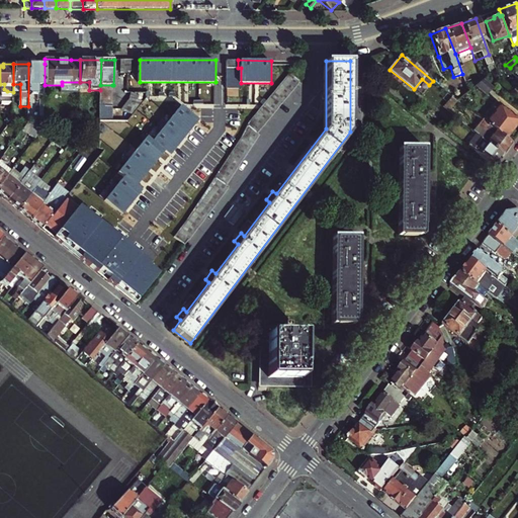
[(28,64),(28,106),(28,110),(28,122),(31,123),(39,126),(39,114),(45,114),(45,85),(45,64),(28,64)]
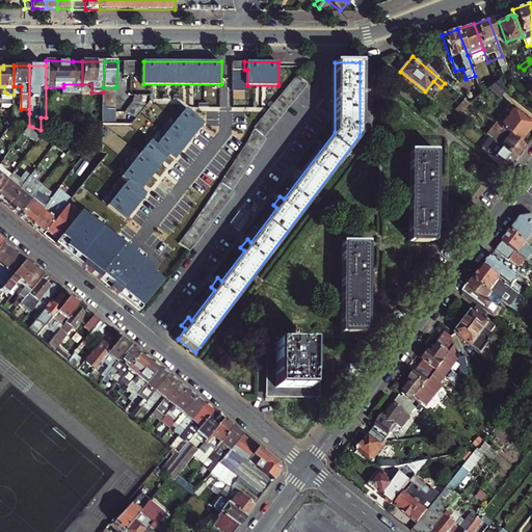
[(179,242),(186,248),(189,250),(235,192),(232,190),(265,138),(262,135),(307,83),(296,75),(256,124),(247,140),(246,140),(235,159),(191,224),(179,242)]
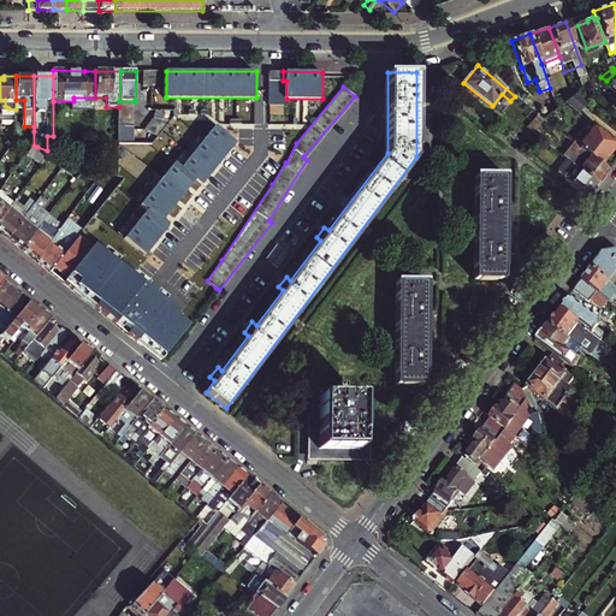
[(574,96),(564,102),(578,113),(586,105),(574,96)]
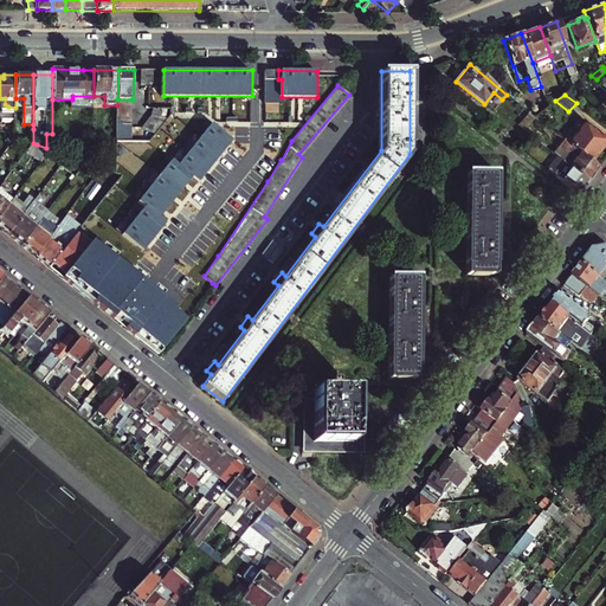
[(133,141),(133,105),(117,105),(117,141),(133,141)]
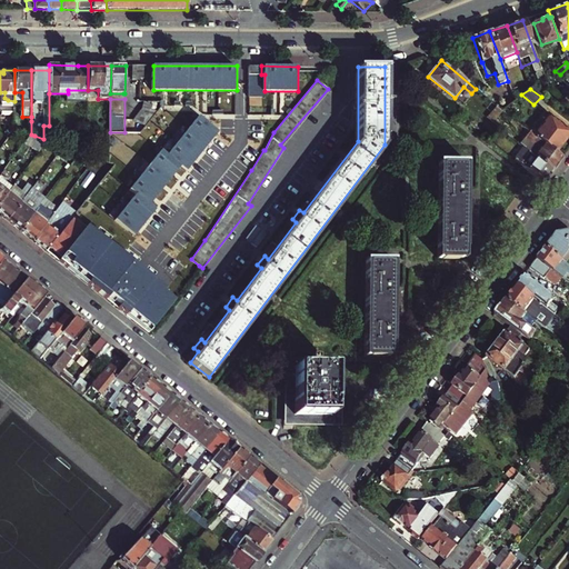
[(159,102),(148,102),(145,101),(142,108),(135,119),(146,127),(159,108),(159,102)]
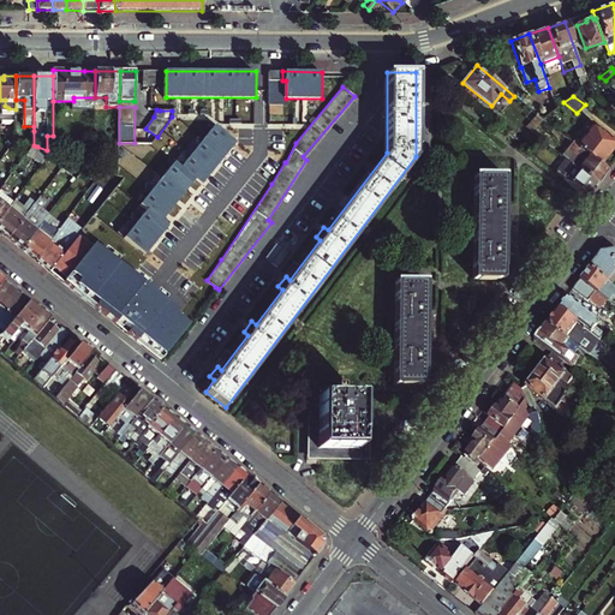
[(526,125),(532,131),(542,119),(536,113),(526,125)]
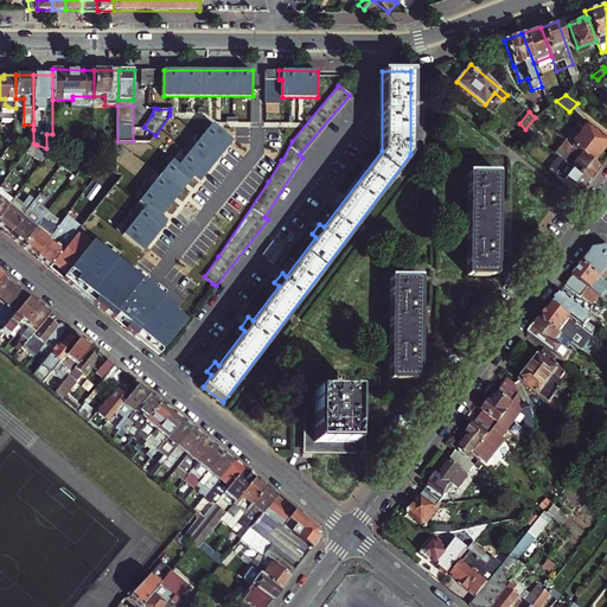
[(236,136),(216,120),(181,161),(176,155),(142,198),(148,203),(127,230),(147,247),(170,218),(163,213),(196,173),(203,178),(236,136)]
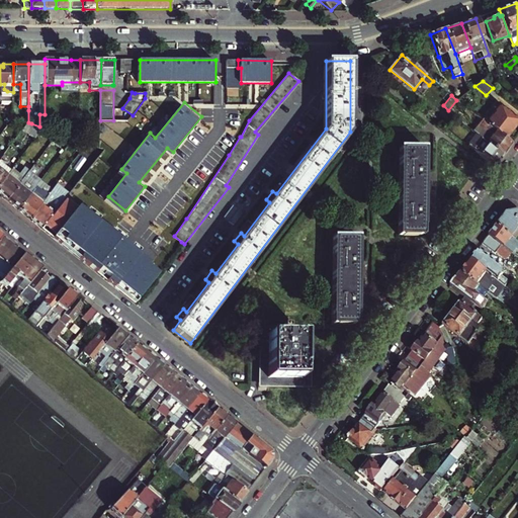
[(517,119),(499,104),(485,122),(505,139),(517,121),(517,119)]
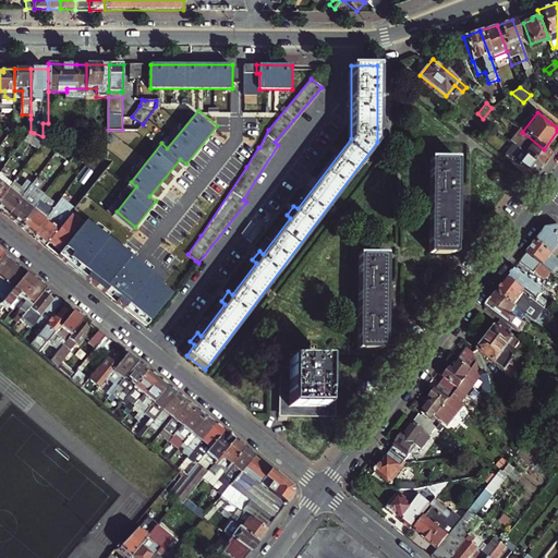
[(143,124),(132,117),(126,130),(138,130),(143,124)]
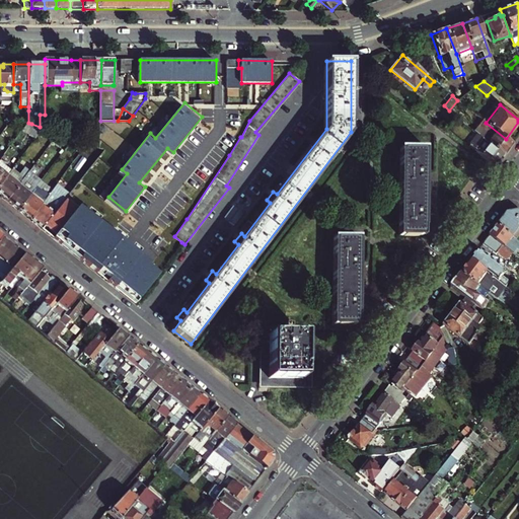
[(506,139),(486,123),(483,120),(477,126),(492,138),(488,142),(503,154),(511,144),(506,139)]
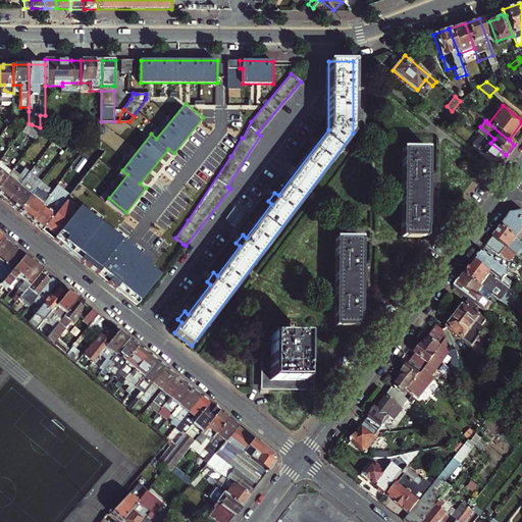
[(40,127),(32,124),(25,132),(37,141),(46,129),(40,127)]
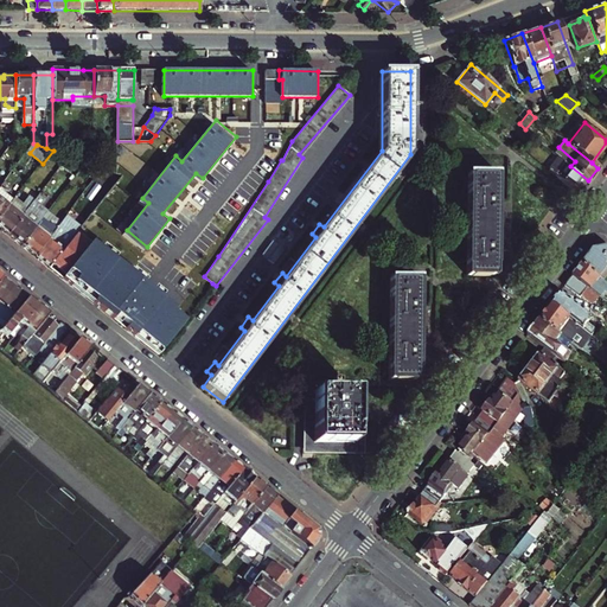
[(558,157),(570,166),(575,161),(558,147),(557,146),(554,152),(558,157)]
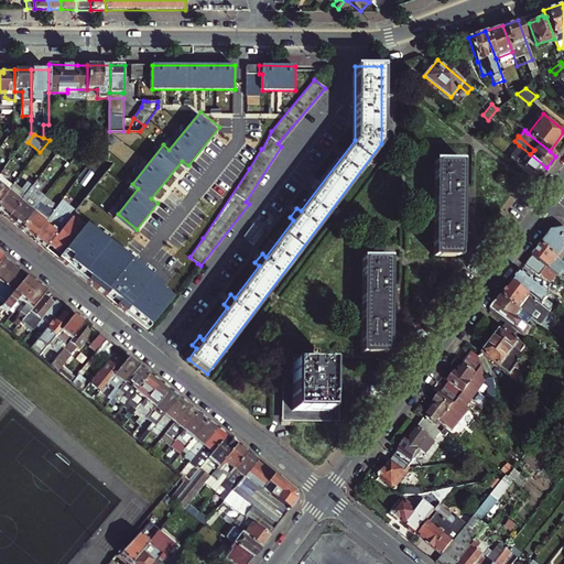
[(509,158),(528,173),(538,181),(546,167),(530,154),(519,145),(509,158)]
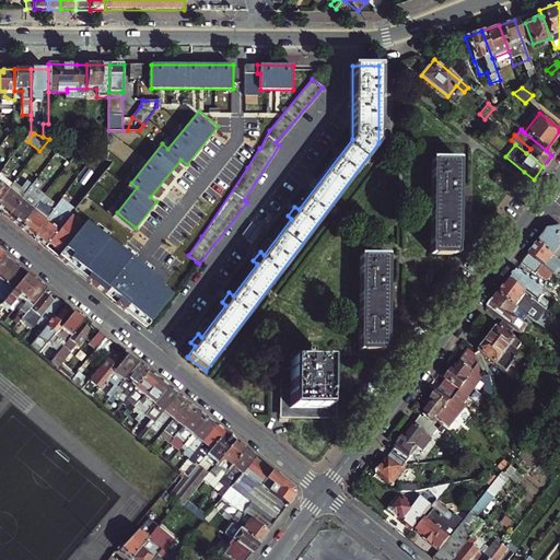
[(62,152),(69,159),(73,152),(67,147),(62,152)]
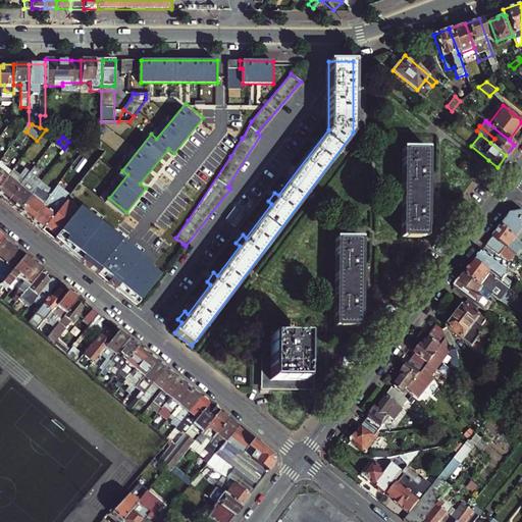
[(402,236),(426,237),(427,200),(428,148),(404,148),(404,158),(402,236)]
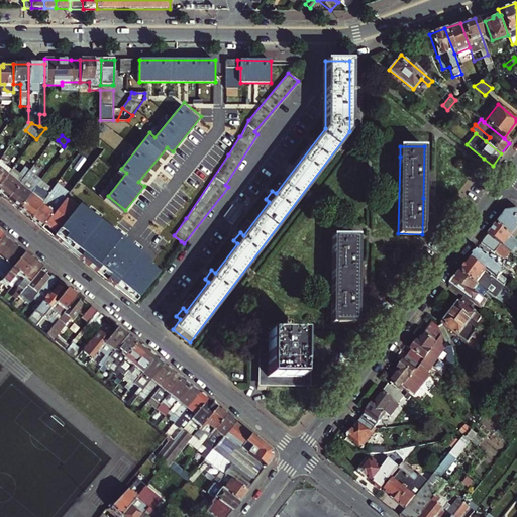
[(154,172),(168,181),(179,166),(166,157),(154,172)]
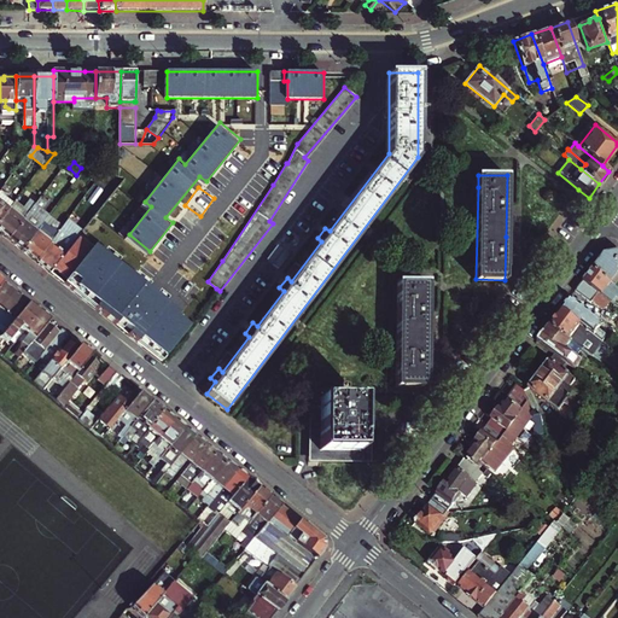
[(1,192),(0,192),(0,220),(15,203),(1,192)]
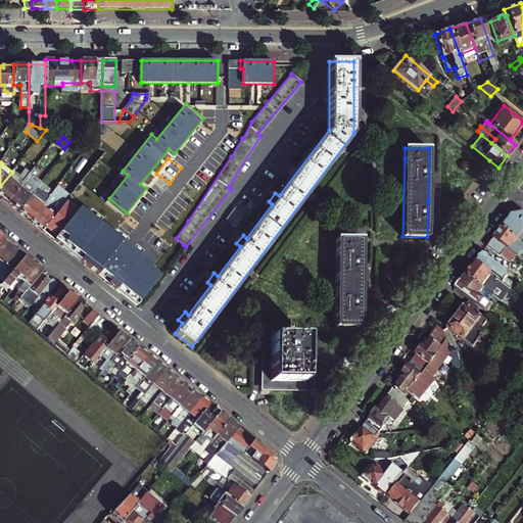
[(0,195),(6,201),(30,173),(34,168),(30,164),(19,176),(13,171),(12,172),(0,186),(0,195)]
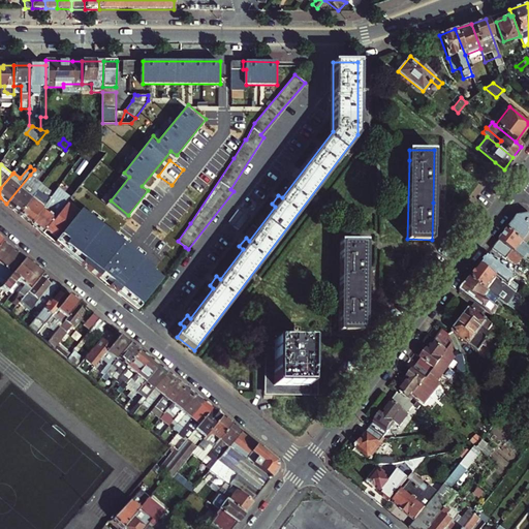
[(37,180),(30,175),(6,204),(19,213),(31,197),(35,193),(30,189),(37,180)]
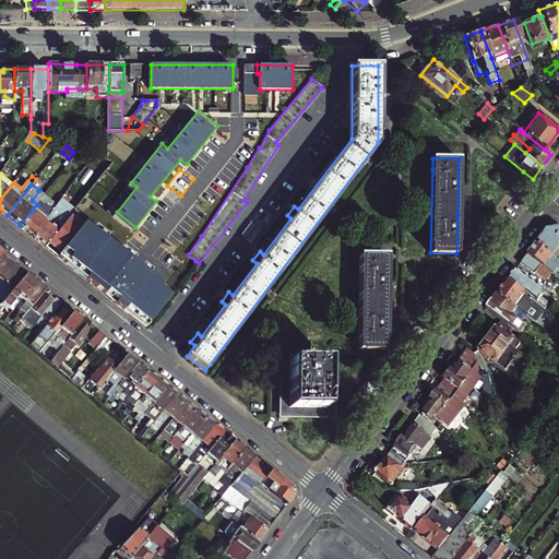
[(33,209),(20,225),(32,235),(45,218),(52,210),(48,206),(40,215),(33,209)]
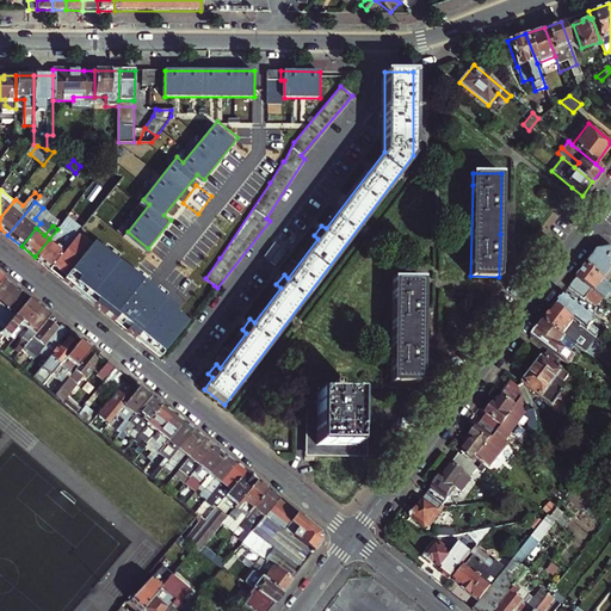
[(49,239),(35,257),(49,269),(79,232),(73,227),(65,238),(67,240),(60,248),(49,239)]
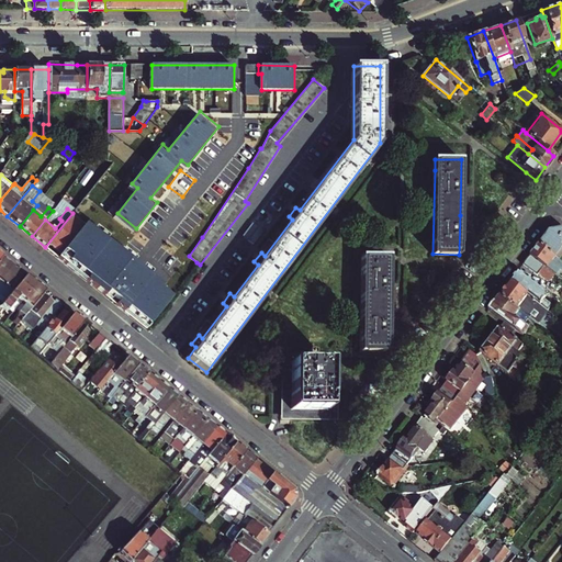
[(45,247),(146,327),(172,294),(160,284),(163,282),(124,250),(87,220),(85,223),(72,213),(45,247)]
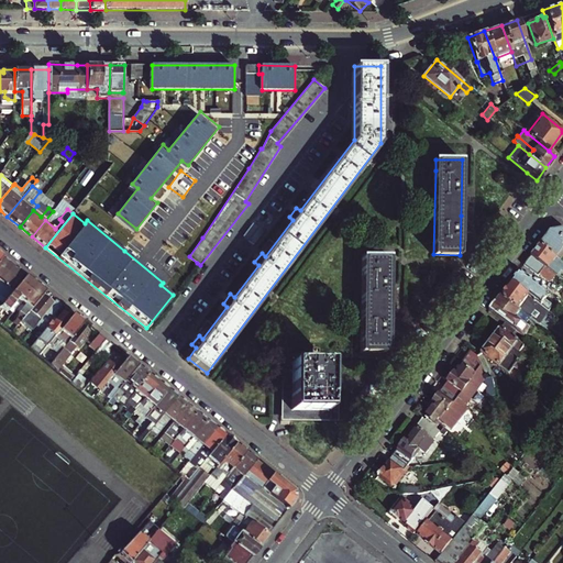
[(540,244),(559,260),(562,253),(562,229),(551,230),(540,244)]
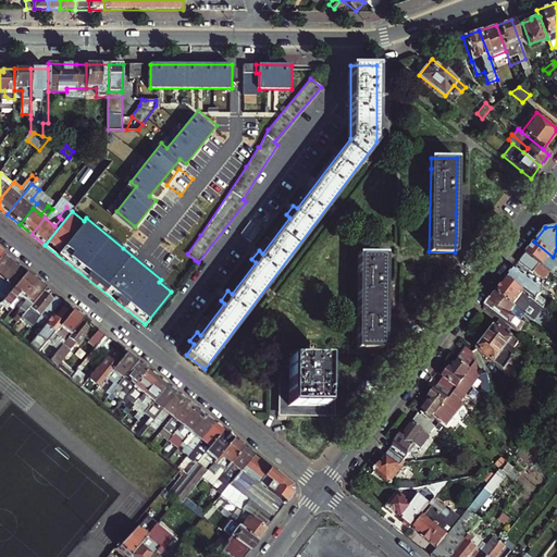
[(546,269),(553,274),(556,276),(556,259),(553,257),(534,242),(525,254),(537,262),(546,269)]
